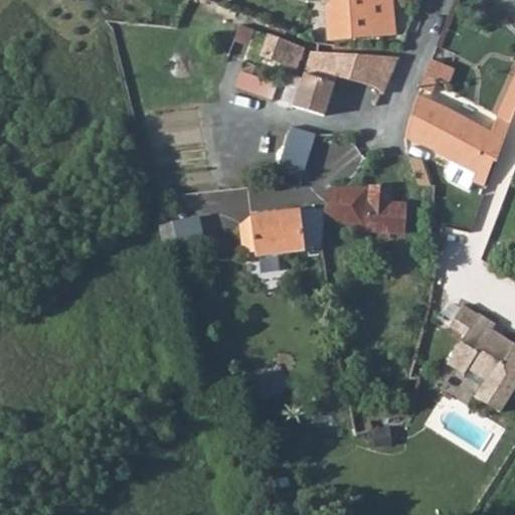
[(331,0),(332,3),(350,2),(353,37),(354,36),(394,33),(391,0),(331,0)]
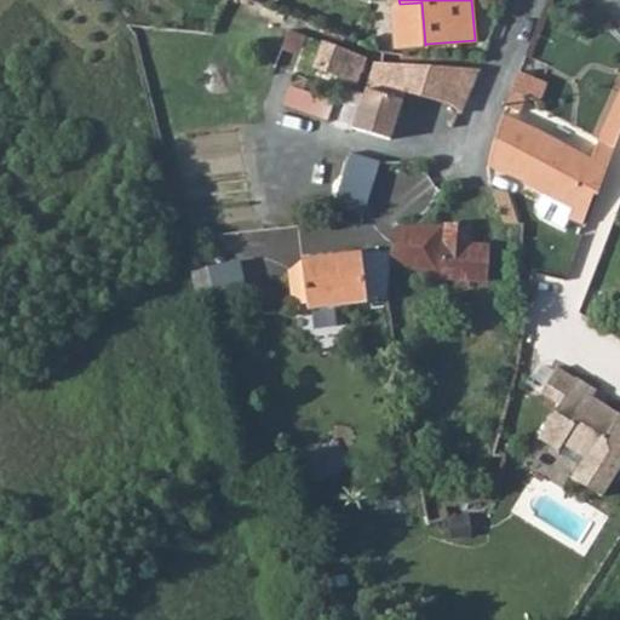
[(287,32),(287,56),(311,56),(311,32),(287,32)]
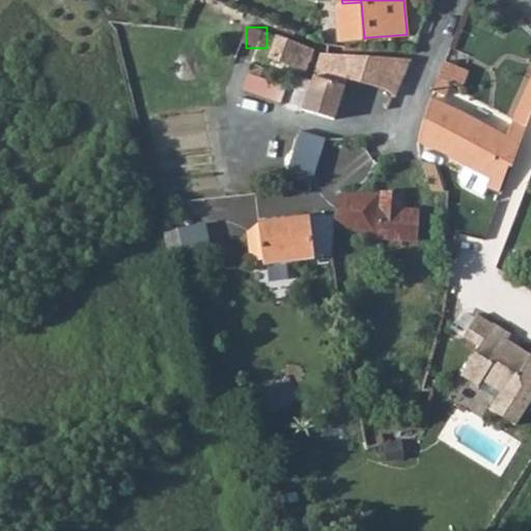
[(284,38),(279,36),(271,55),(302,71),(310,50),(298,45),(284,38)]
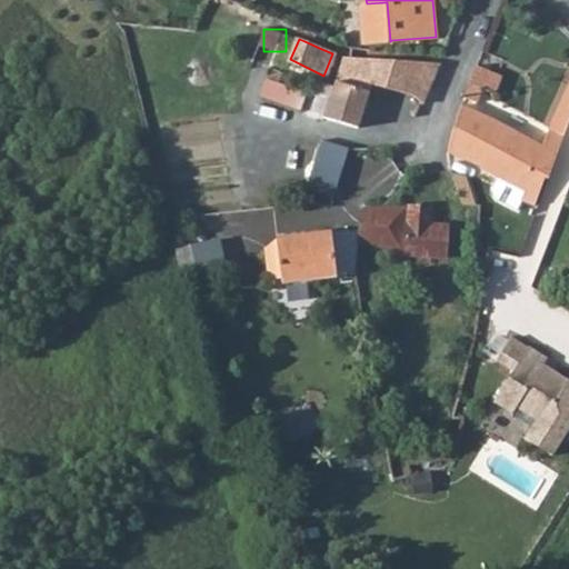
[(335,86),(325,116),(360,129),(370,85),(413,95),(421,101),(438,65),(392,60),(345,57),(335,86)]
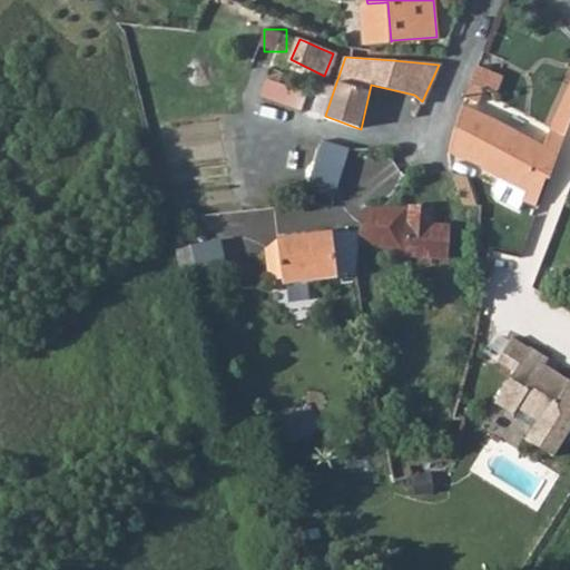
[(478,65),(465,97),(477,101),(483,88),(495,92),(503,75),(478,65)]
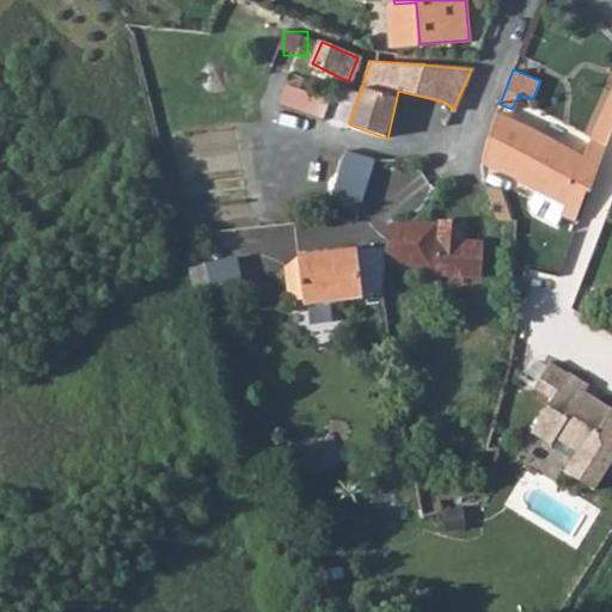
[(360,89),(348,85),(337,114),(349,118),(360,89)]
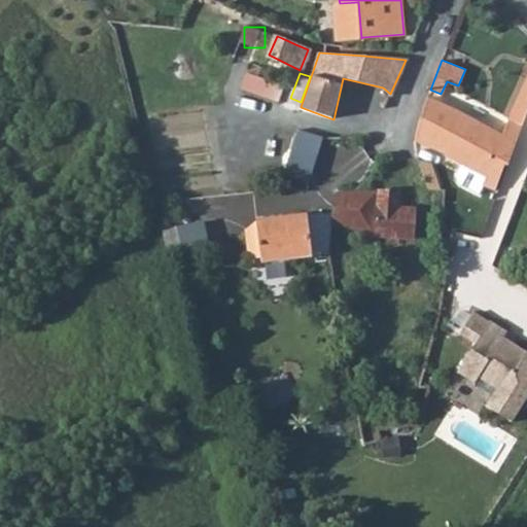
[(418,126),(415,140),(443,152),(461,163),(457,173),(457,178),(460,182),(481,191),(483,185),(495,189),(503,165),(507,166),(513,151),(518,137),(523,125),(526,112),(526,78),(503,135),(481,120),(462,111),(449,104),(427,96),(422,112),(418,126)]
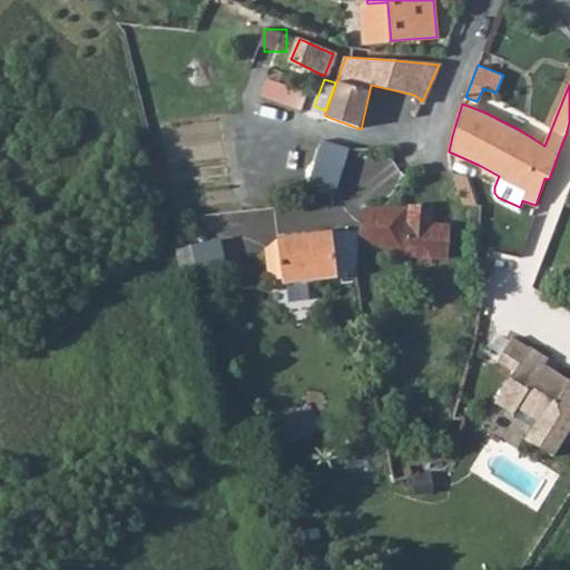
[(323,143),(308,188),(333,196),(346,149),(323,143)]
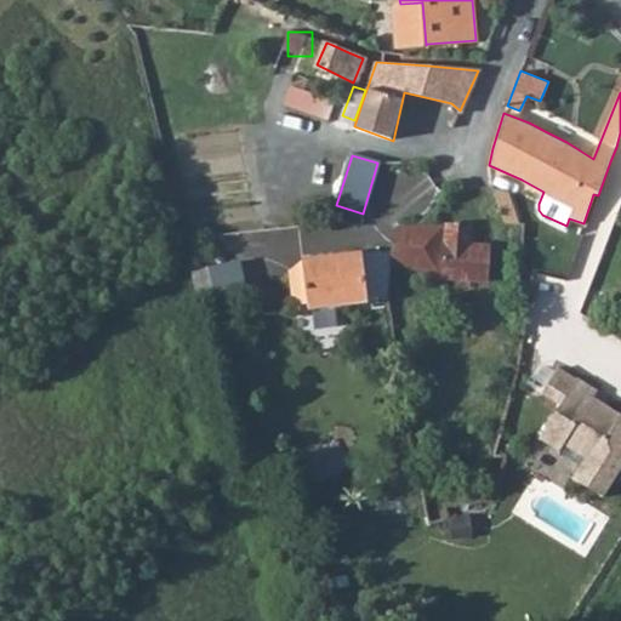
[(289,260),(303,258),(302,226),(254,228),(255,260),(289,258),(289,260)]
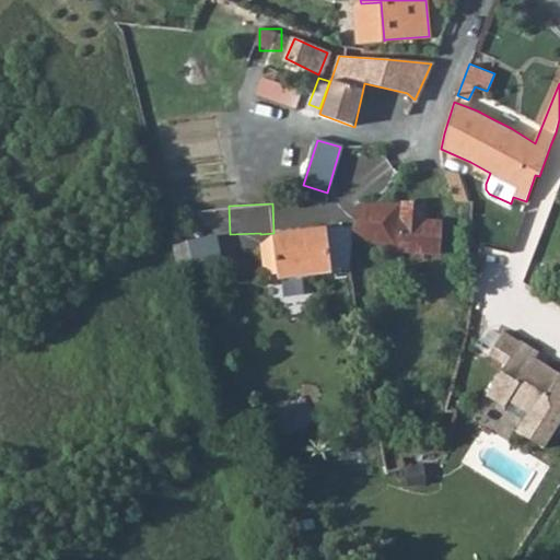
[(357,205),(354,237),(356,255),(441,255),(441,221),(424,221),(424,205),(376,203),(357,205)]
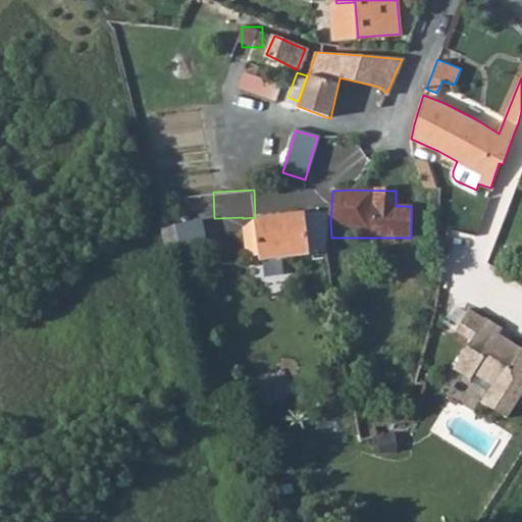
[(259,221),(266,260),(317,252),(309,212),(259,221)]
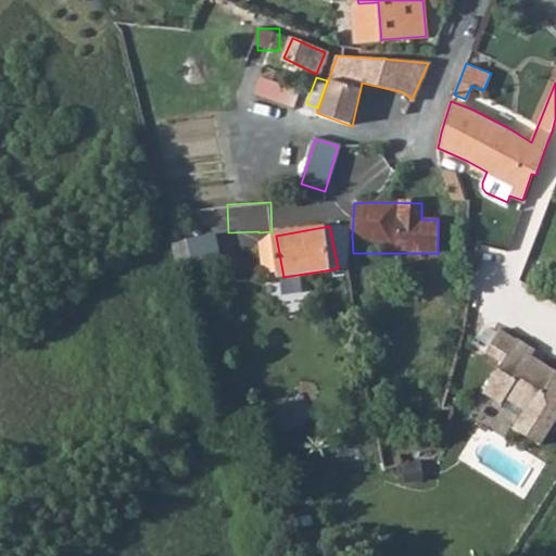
[(178,239),(184,268),(223,261),(218,231),(178,239)]
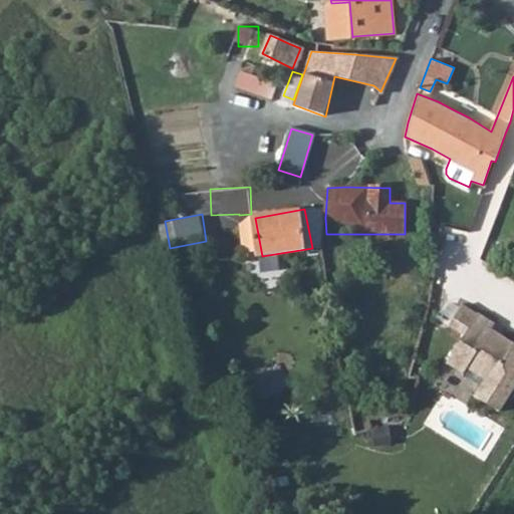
[(461,335),(444,359),(464,375),(470,365),(484,374),(486,380),(476,398),(500,413),(513,391),(513,344),(497,334),(495,337),(490,333),(492,330),(495,325),(460,303),(447,325),(461,335)]
